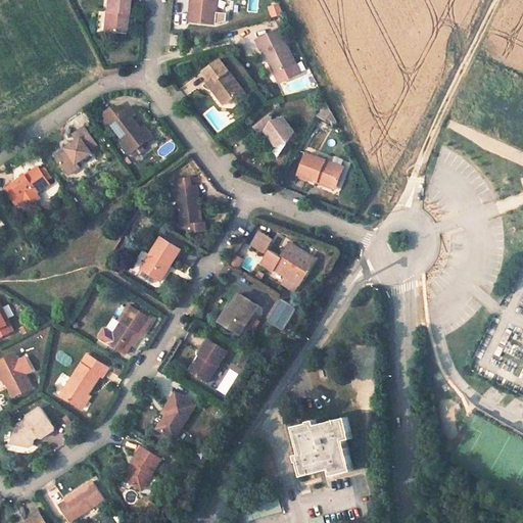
[(105,0),(105,5),(109,5),(107,26),(126,28),(129,0),(105,0)]
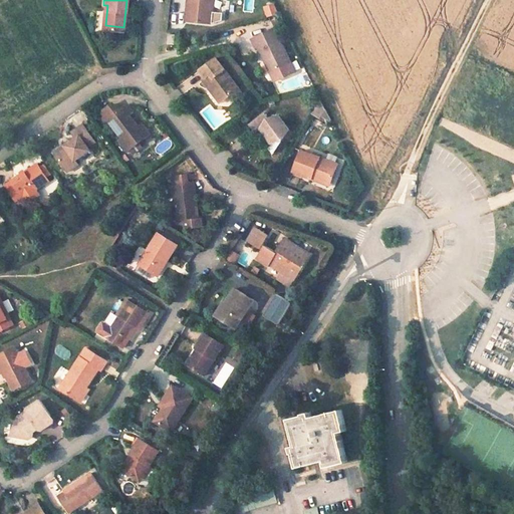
[(186,4),(185,18),(215,21),(216,0),(189,0),(190,4),(186,4)]
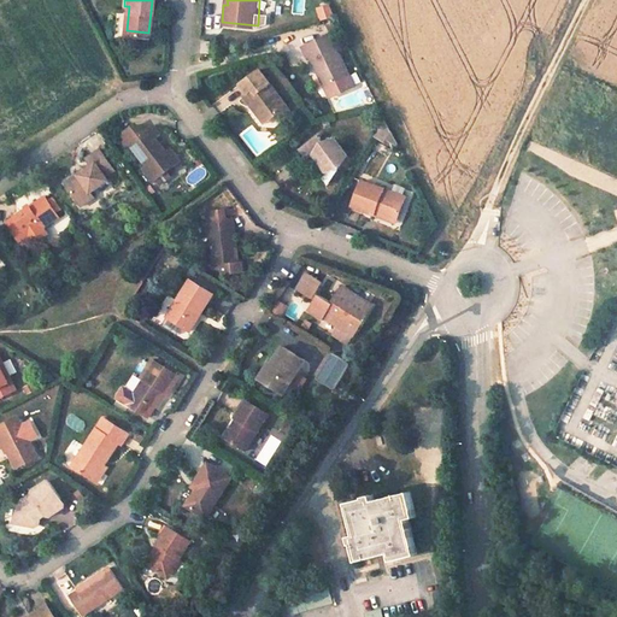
[(316,6),(319,19),(333,16),(330,3),(316,6)]
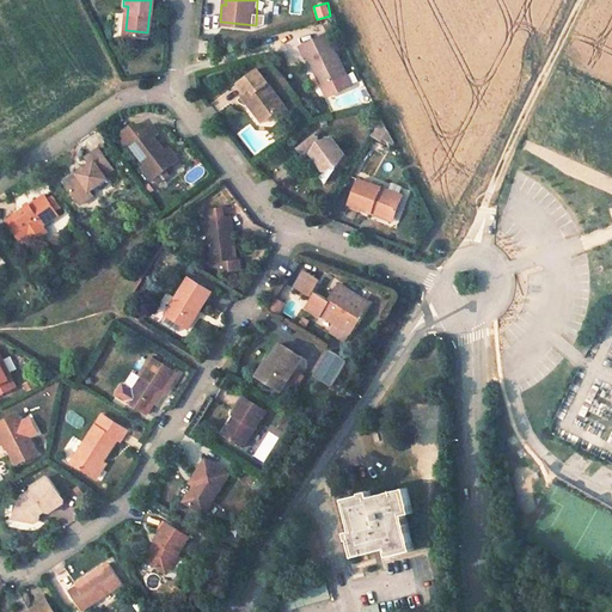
[(347,74),(328,31),(301,43),(306,53),(308,51),(318,72),(319,71),(325,84),(326,84),(332,95),(352,85),(347,74)]
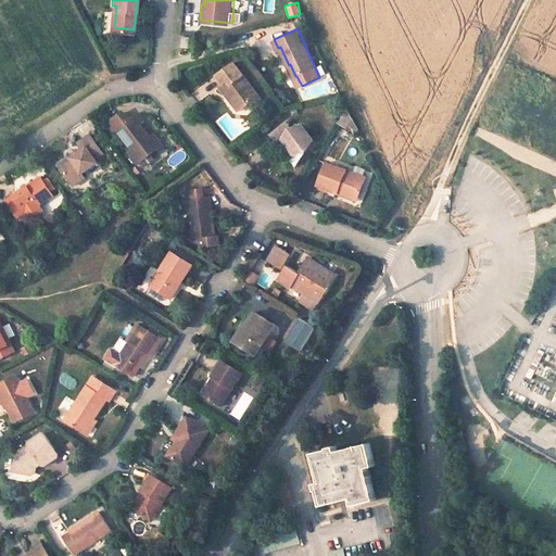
[(181,51),(196,47),(197,34),(182,33),(181,51)]
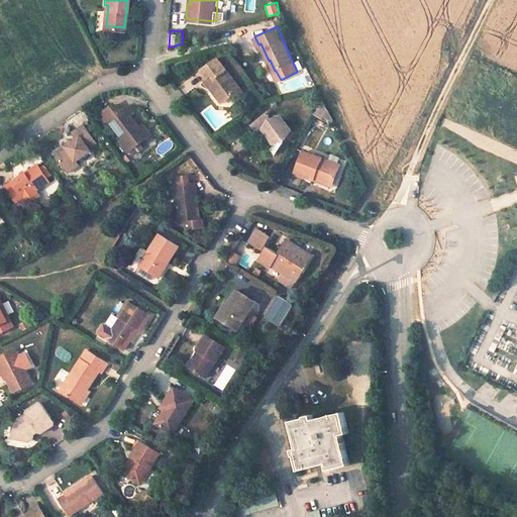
[(240,87),(218,56),(201,67),(208,77),(204,79),(209,86),(213,84),(223,99),(240,87)]
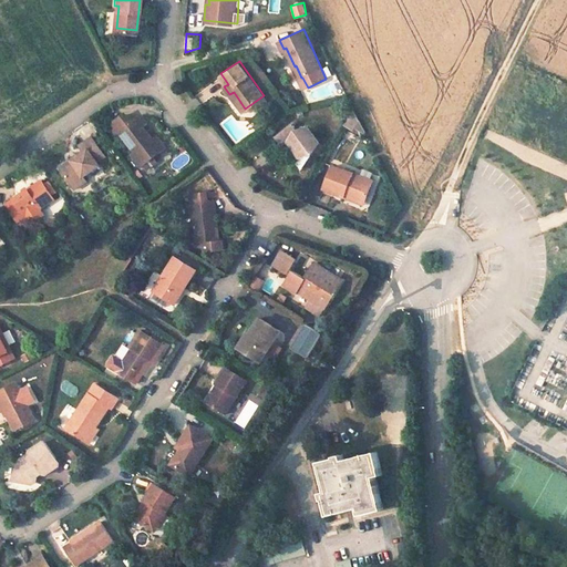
[(123,126),(137,150),(135,151),(143,161),(158,151),(151,138),(153,136),(144,123),(146,121),(142,114),(130,122),(124,113),(112,121),(117,130),(123,126)]
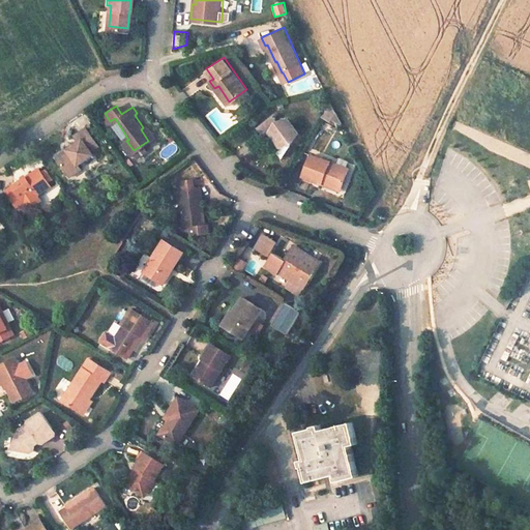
[(269,133),(278,145),(274,150),(282,159),(297,135),(287,119),(277,125),(272,118),(258,127),(264,136),(269,133)]
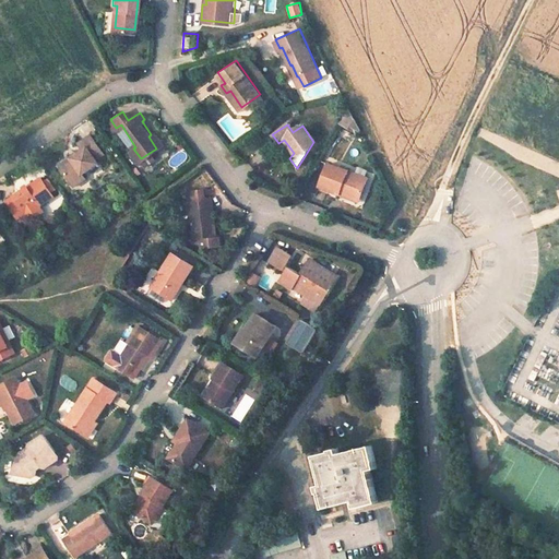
[(156,149),(163,143),(155,132),(151,134),(149,137),(156,149)]
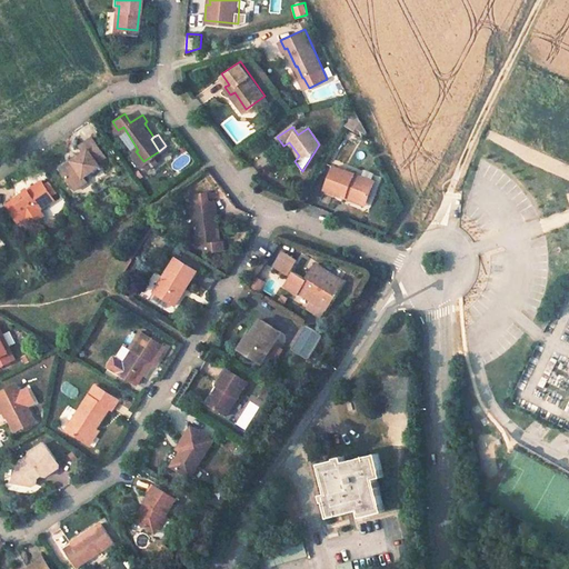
[(86,177),(102,166),(101,163),(108,159),(92,136),(80,145),(86,152),(75,160),(76,162),(66,170),(77,188),(89,181),(86,177)]
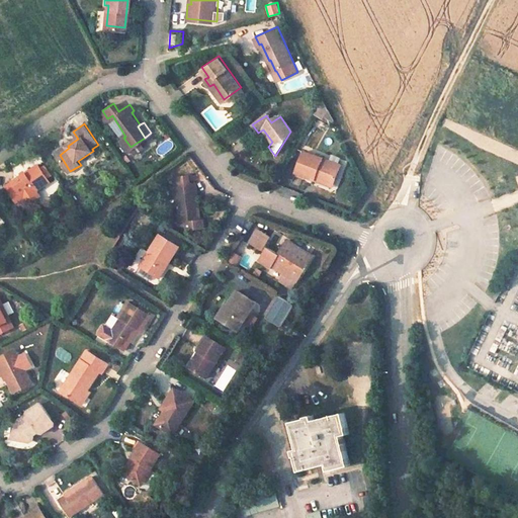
[(292,172),(314,181),(316,178),(332,185),(340,167),(303,150),(292,172)]
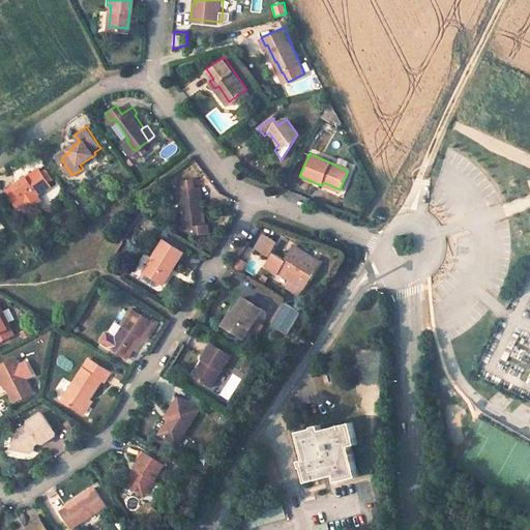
[(42,168),(9,189),(19,204),(26,200),(30,206),(43,198),(41,194),(55,184),(42,168)]
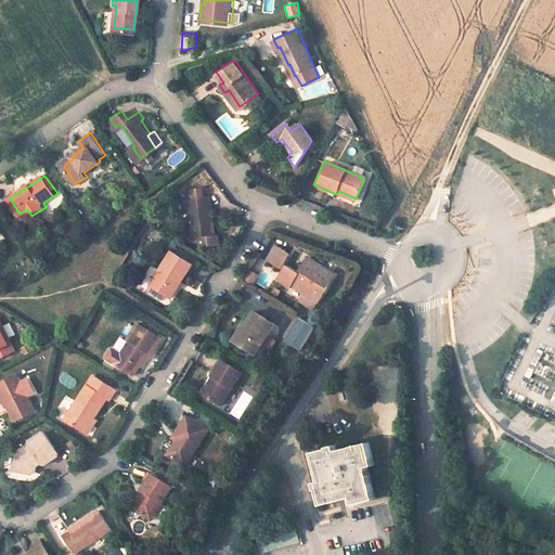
[(204,188),(188,189),(190,208),(191,218),(193,237),(202,236),(202,243),(204,243),(219,242),(218,233),(213,233),(210,215),(214,215),(210,195),(205,196),(204,188)]
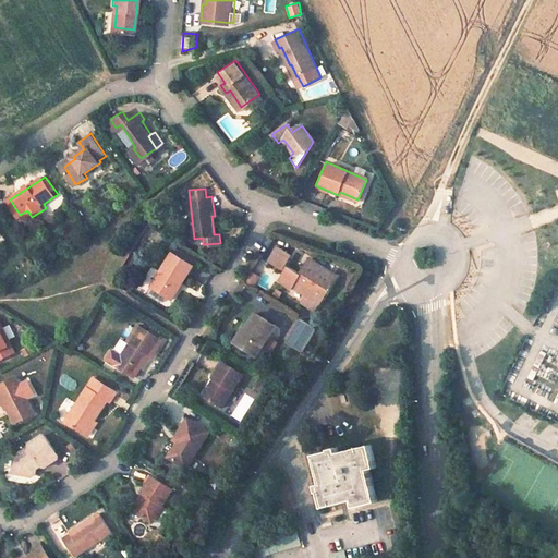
[(178,284),(182,279),(185,281),(196,265),(174,251),(152,287),(172,301),(181,287),(178,284)]
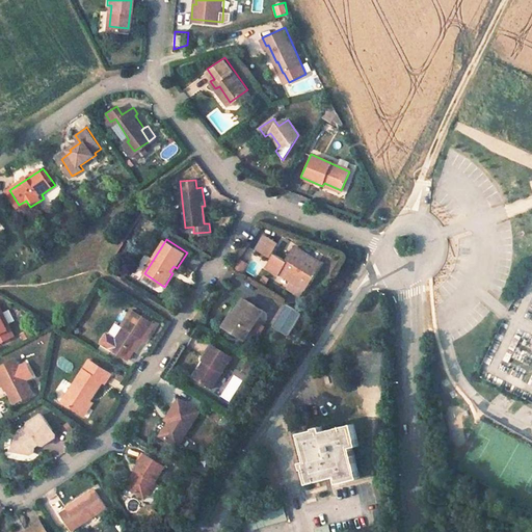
[(277,249),(264,241),(257,253),(270,261),(277,249)]
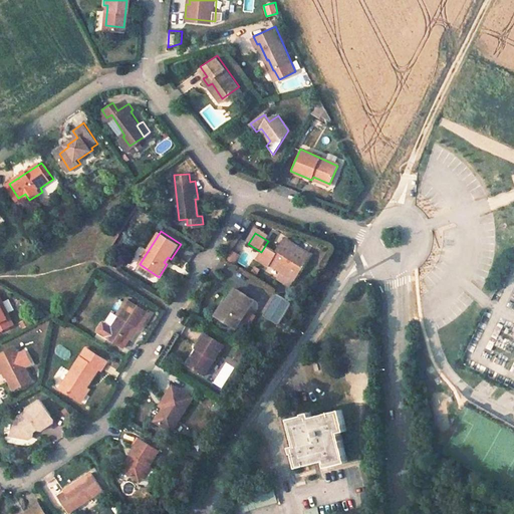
[(266,248),(258,260),(269,267),(271,265),(280,271),(292,279),(308,252),(287,238),(277,254),(266,248)]
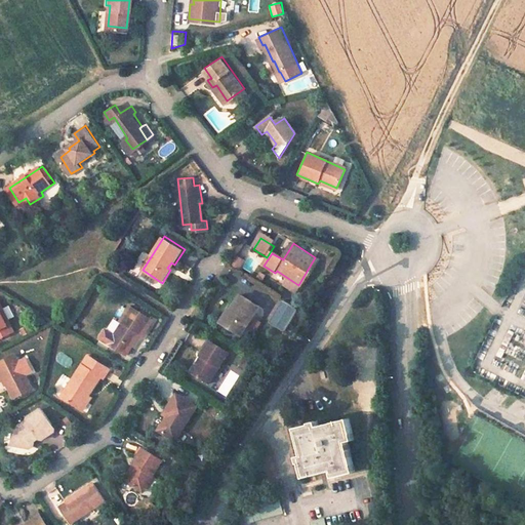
[(237,257),(232,266),(240,271),(245,261),(237,257)]
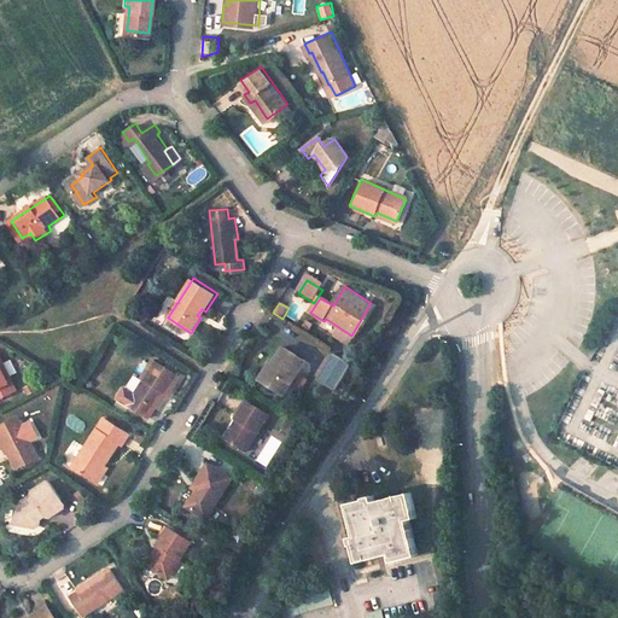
[(337,326),(331,334),(345,344),(351,336),(337,326)]
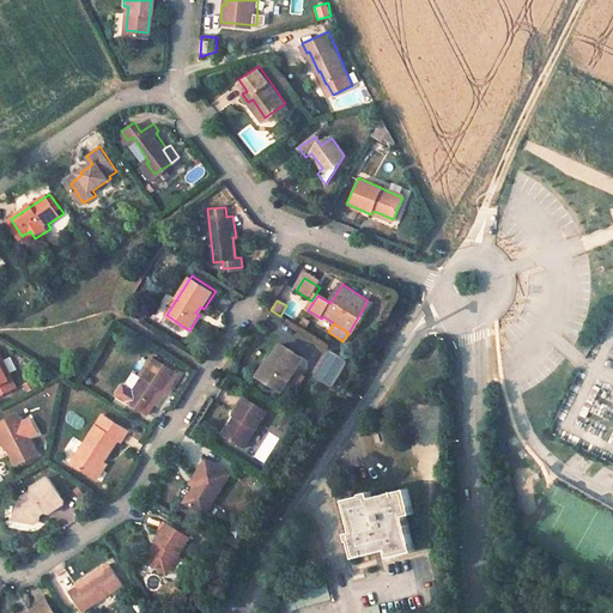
[(279,394),(301,362),(279,349),(267,365),(266,364),(256,377),(279,394)]
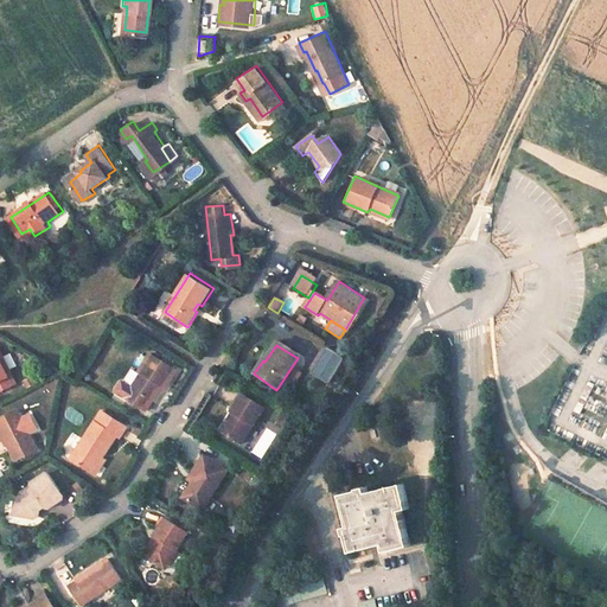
[(331,382),(343,353),(323,345),(311,372),(331,382)]
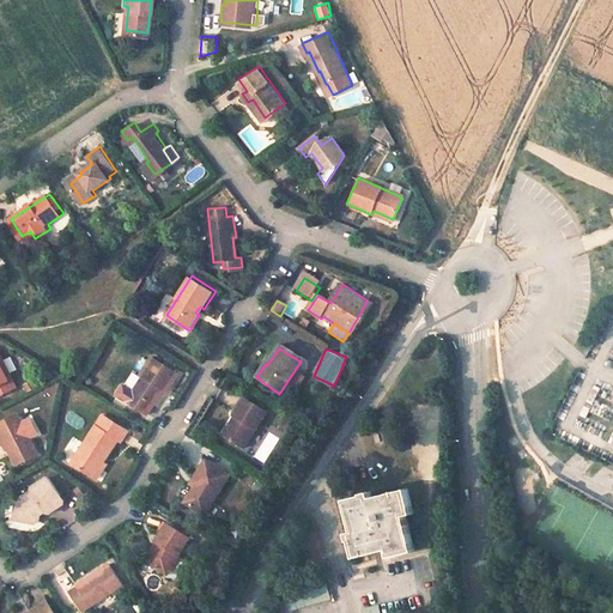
[(0,395),(17,387),(0,353),(0,395)]
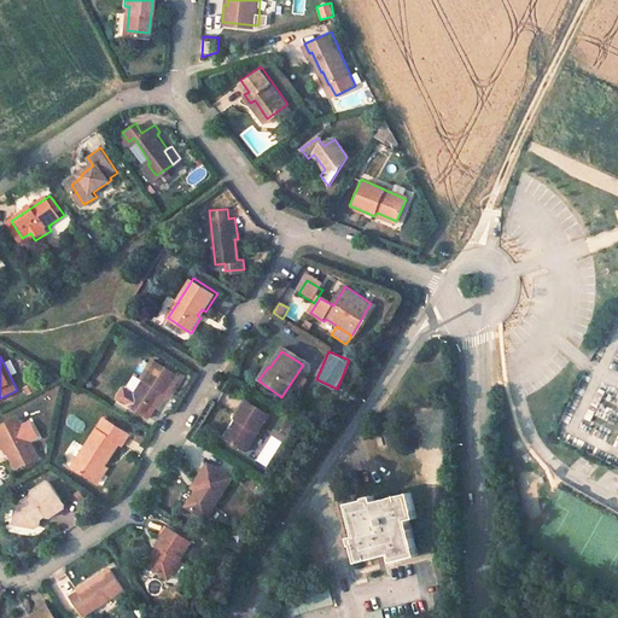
[(123,389),(153,410),(170,385),(174,388),(181,374),(153,356),(145,368),(149,372),(139,385),(129,379),(123,389)]
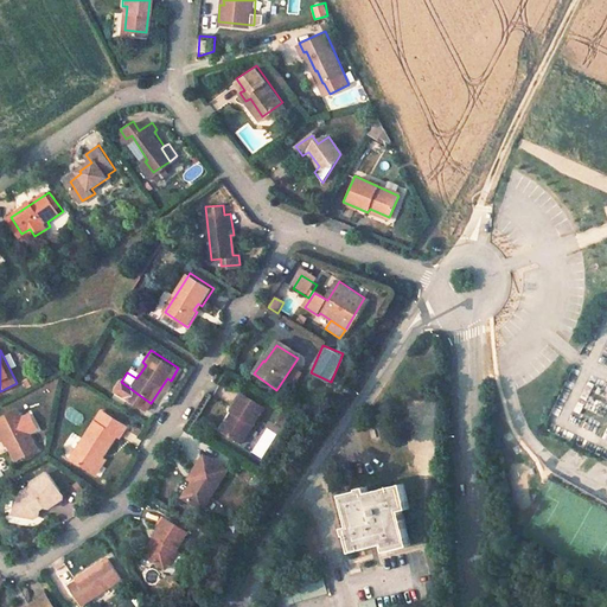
[(294,385),(302,371),(294,366),(286,381),(294,385)]
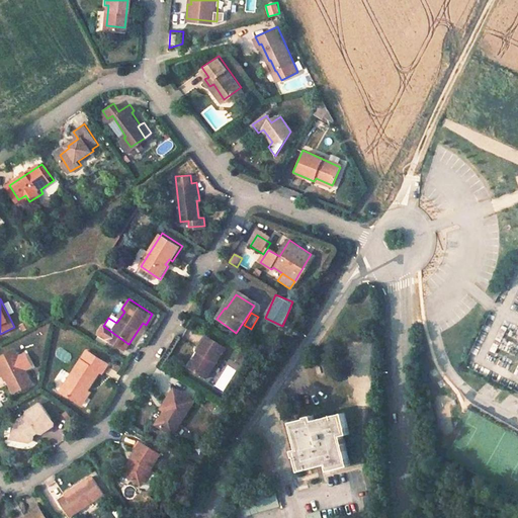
[(202,356),(192,371),(207,381),(228,351),(210,340),(200,355),(202,356)]
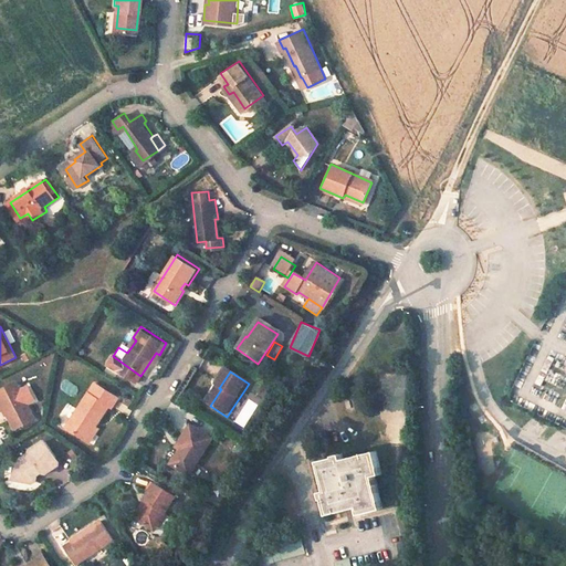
[(0,394),(17,426),(39,415),(20,378),(2,387),(4,391),(0,394)]
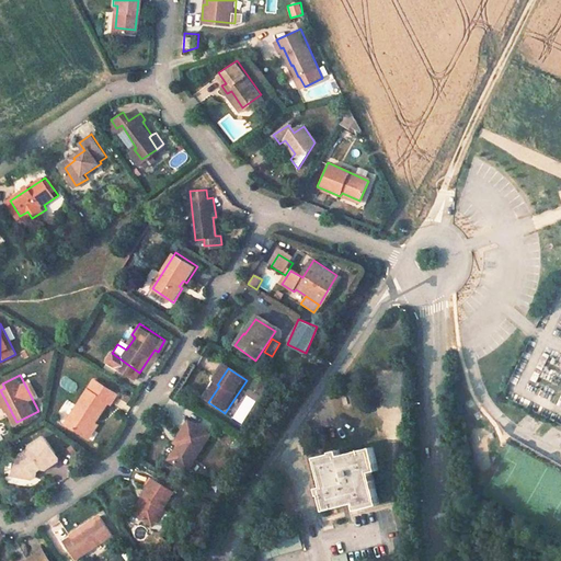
[(86,432),(106,397),(110,399),(116,388),(94,375),(84,392),(82,391),(66,420),(86,432)]
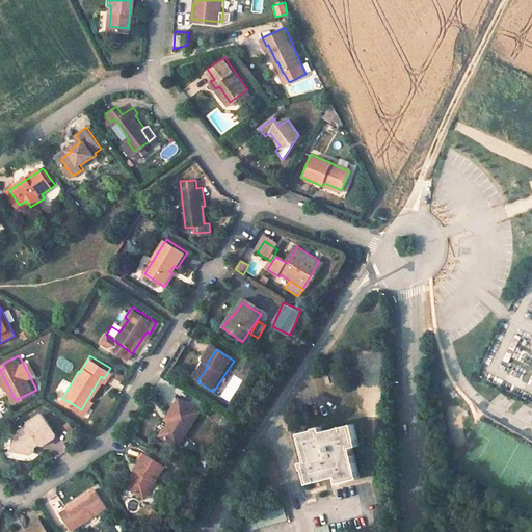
[(185,433),(200,410),(180,397),(167,415),(169,417),(160,430),(173,439),(179,429),(185,433)]
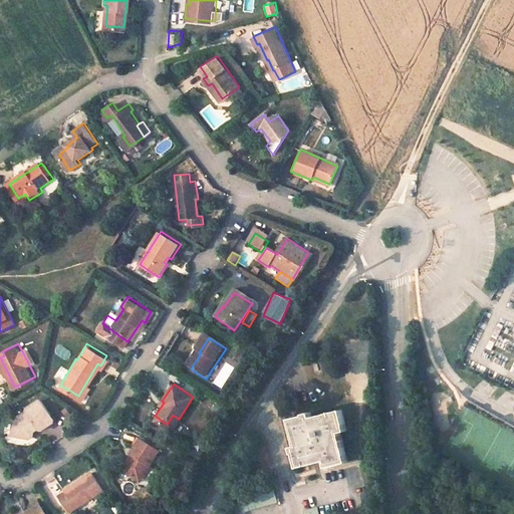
[(32,411),(21,416),(18,432),(36,435),(38,425),(41,423),(43,427),(57,418),(45,398),(32,406),(32,411)]
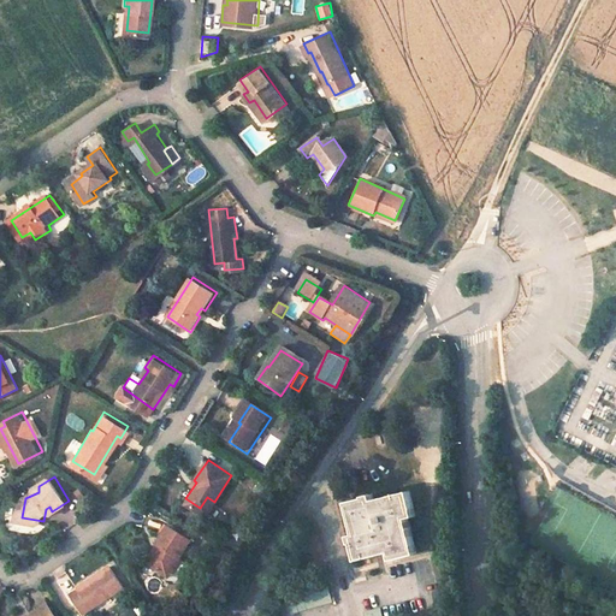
[(366,501),(351,504),(359,534),(353,535),(355,548),(359,546),(362,560),(395,552),(396,557),(419,552),(410,516),(415,515),(409,491),(378,498),(377,493),(365,497),(366,501)]
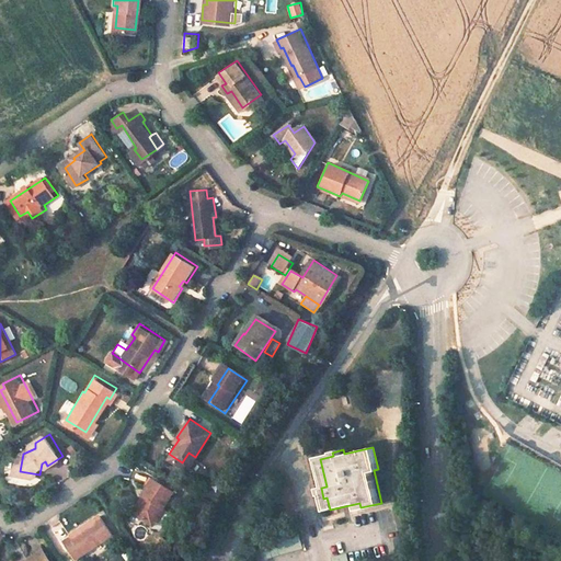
[(187,467),(195,457),(189,453),(182,462),(187,467)]
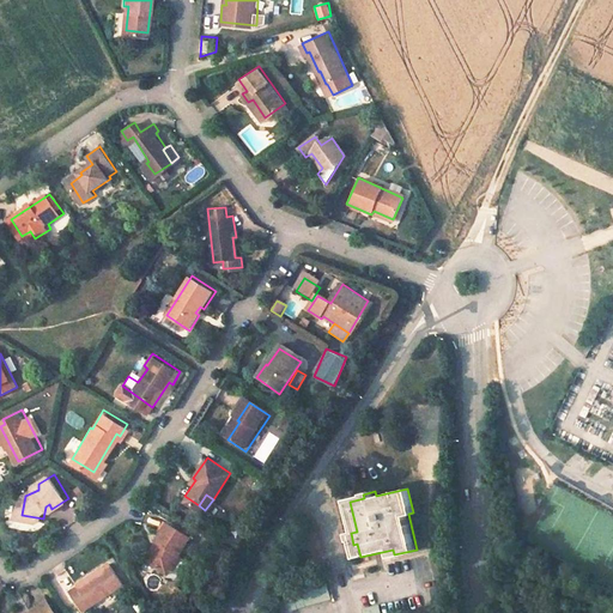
[(156,538),(144,557),(164,569),(170,559),(173,560),(189,534),(165,519),(153,536),(156,538)]
